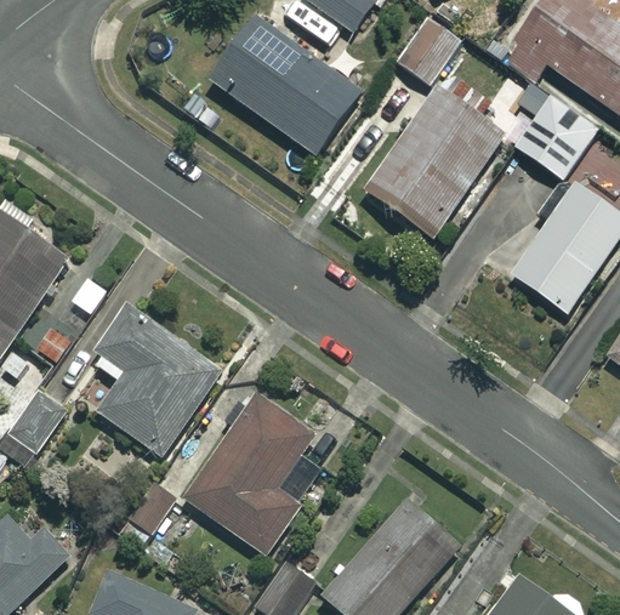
[(229,0),(227,3),(243,17),(257,0),(229,0)]
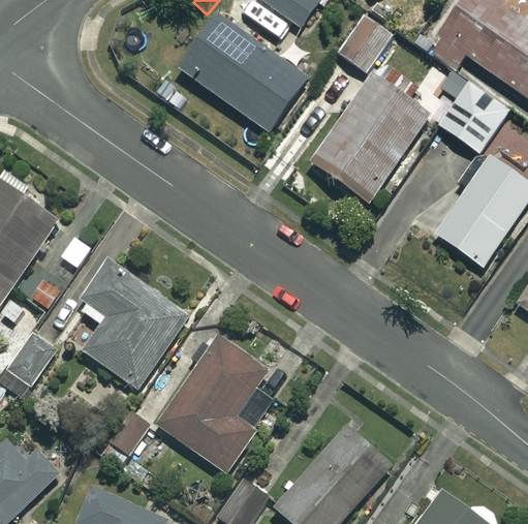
[(267,0),(277,7),(262,28),(276,38),(291,18),(301,25),(318,0),(267,0)]
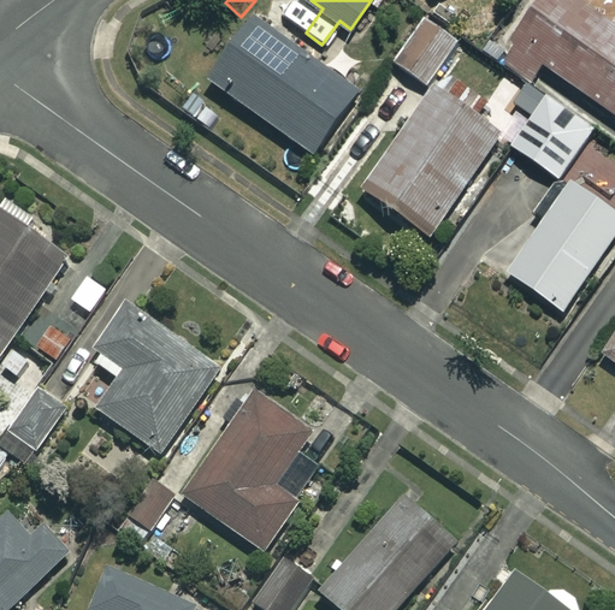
[(614,24),(579,0),(537,0),(496,58),(532,83),(544,65),(614,113),(614,24)]
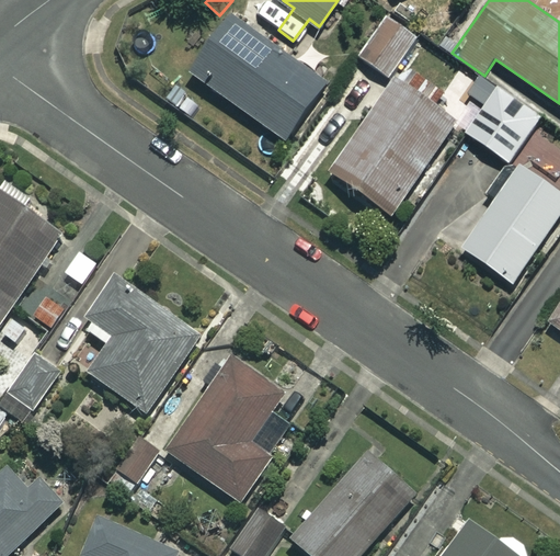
[(324,82),(229,19),(191,76),(286,140),(324,82)]
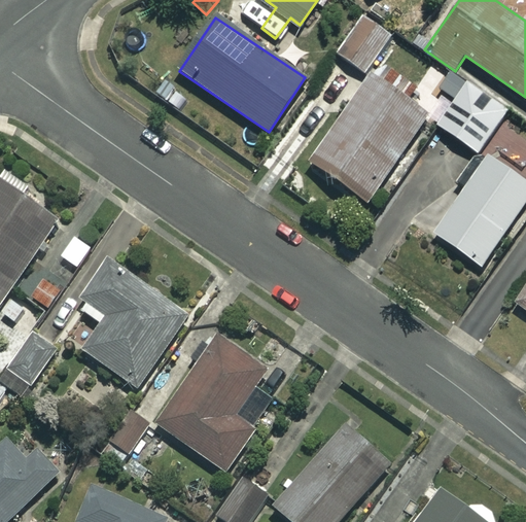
[(387,35),(357,19),(336,57),(365,73),(387,35)]
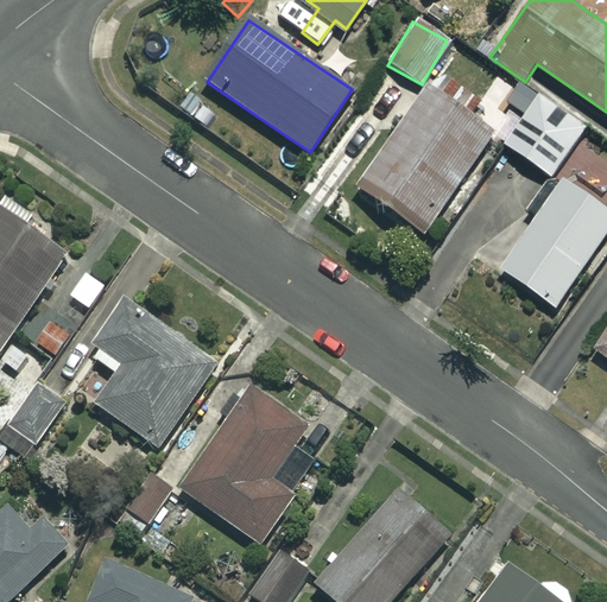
[(491,132),(425,88),(356,188),(422,233),(491,132)]
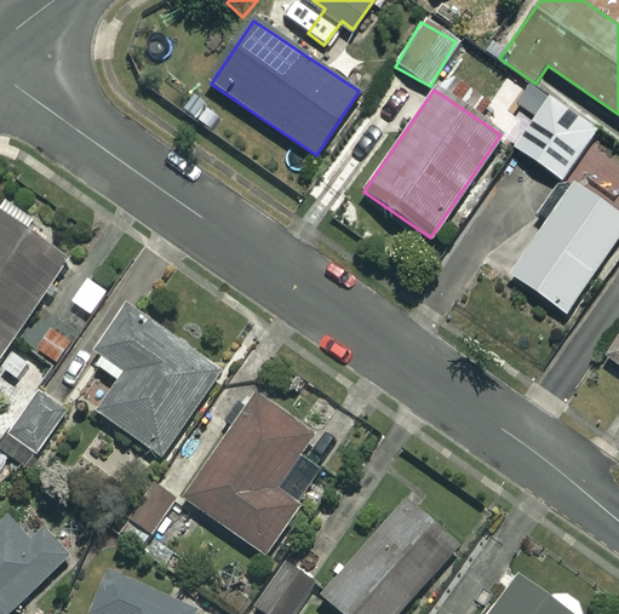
[(595,128),(549,96),(513,145),(560,179),(595,128)]
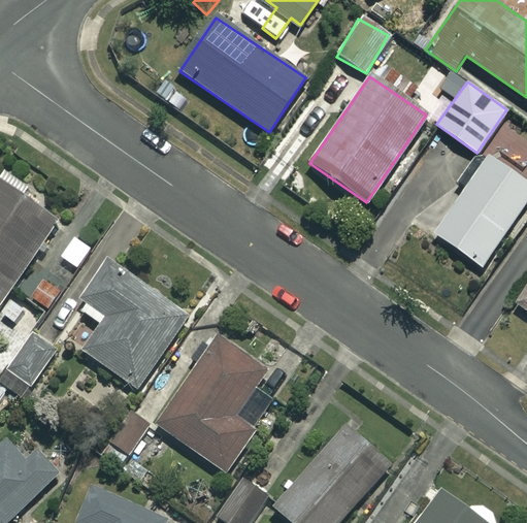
[(526,183),(487,155),(433,232),(482,266),(526,200),(526,183)]
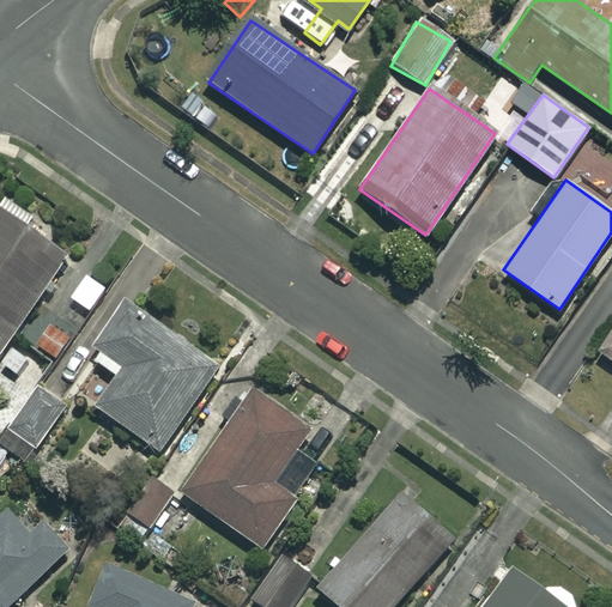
[(0,354),(70,254),(0,205),(0,354)]
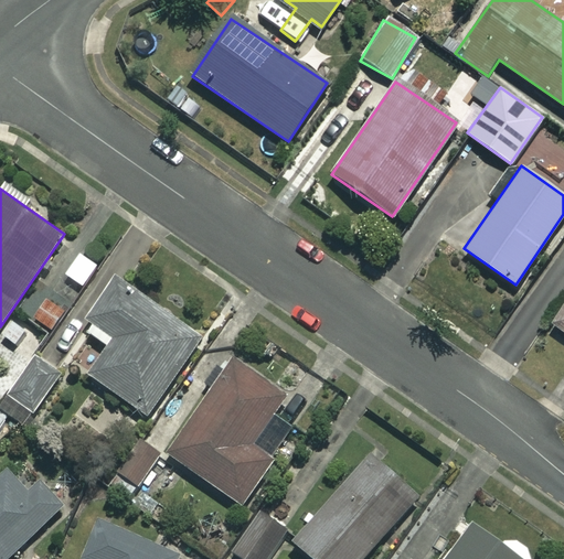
[(102,260),(81,247),(67,270),(88,282),(102,260)]
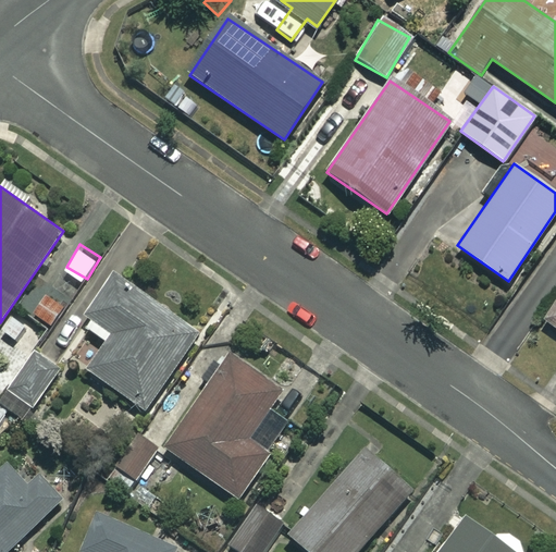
[(200,329),(119,274),(87,323),(109,338),(89,367),(149,406),(200,329)]
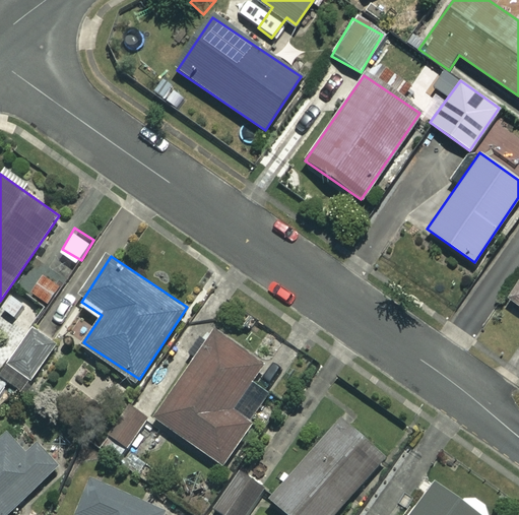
[(64,281),(45,269),(30,292),(50,304),(64,281)]
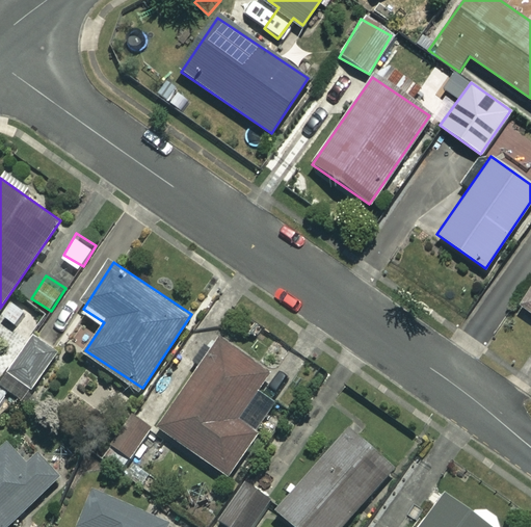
[(530,285),(518,305),(530,313),(530,285)]
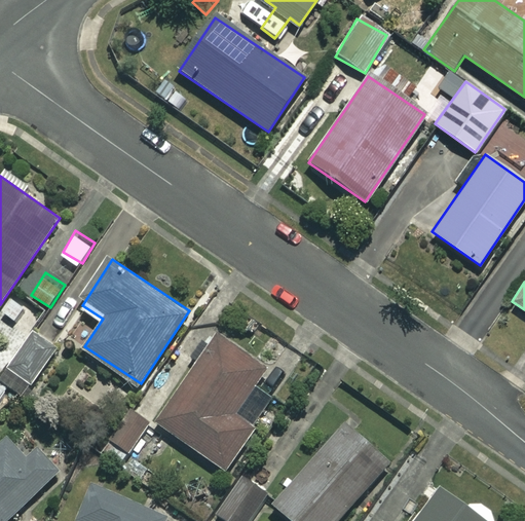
[(59,346),(37,331),(12,366),(33,381),(59,346)]
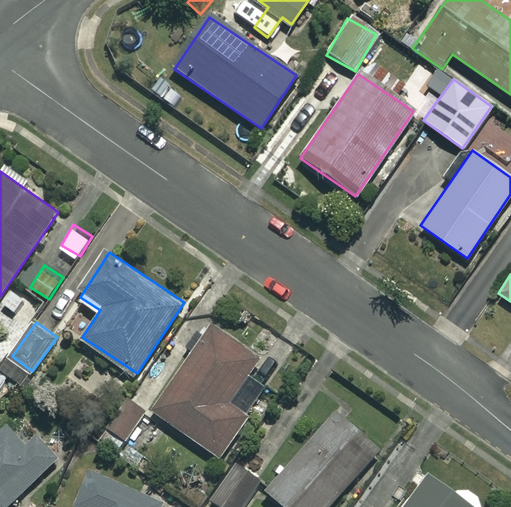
[(261,355),(212,322),(154,409),(221,453),(268,383),(250,371),(261,355)]
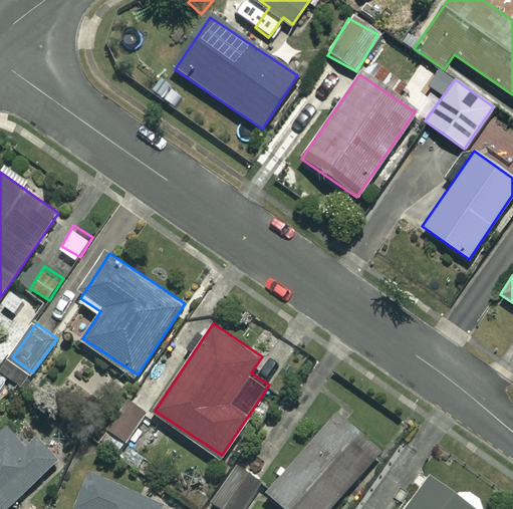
[(0,391),(10,377),(0,369),(0,391)]
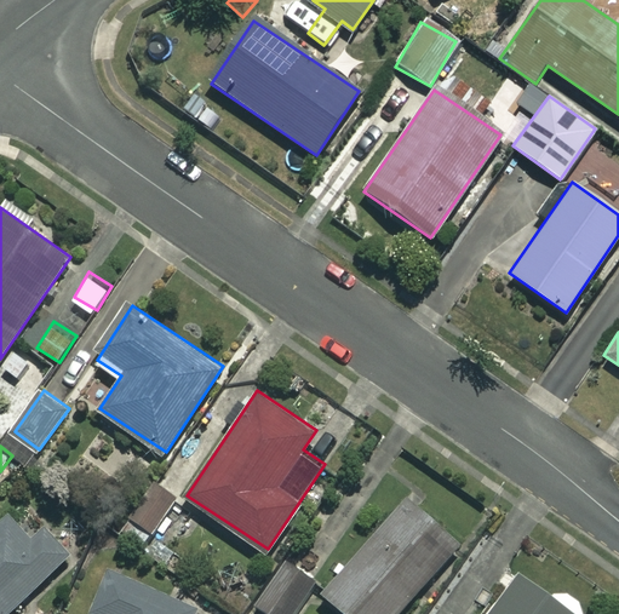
[(400,613),(462,550),(411,503),(326,592),(348,613),(400,613)]
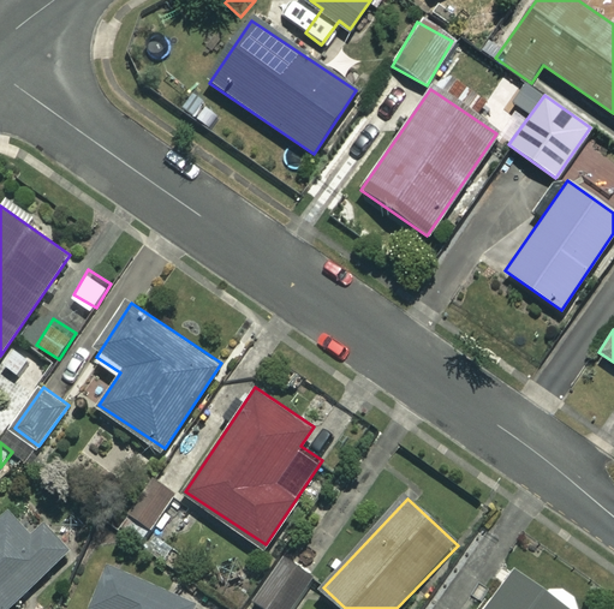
[(15,506),(0,519),(0,608),(4,608),(71,547),(46,519),(36,529),(15,506)]
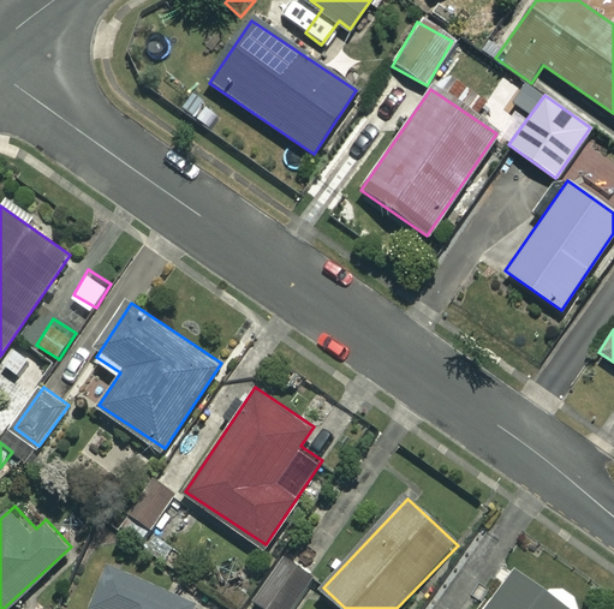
[(292,608),(314,574),(280,554),(254,597),(273,608),(292,608)]
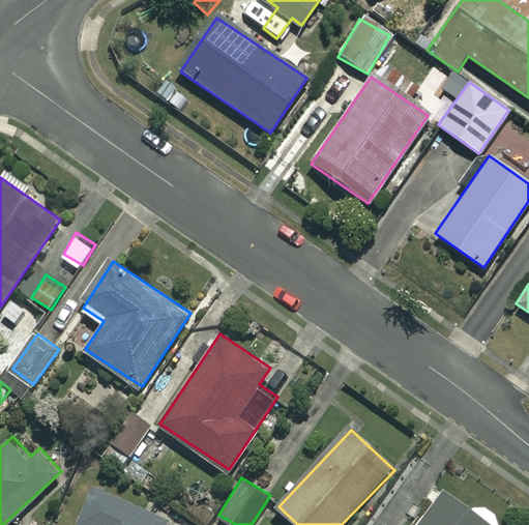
[(167,524),(170,520),(99,487),(82,523),(86,524),(167,524)]
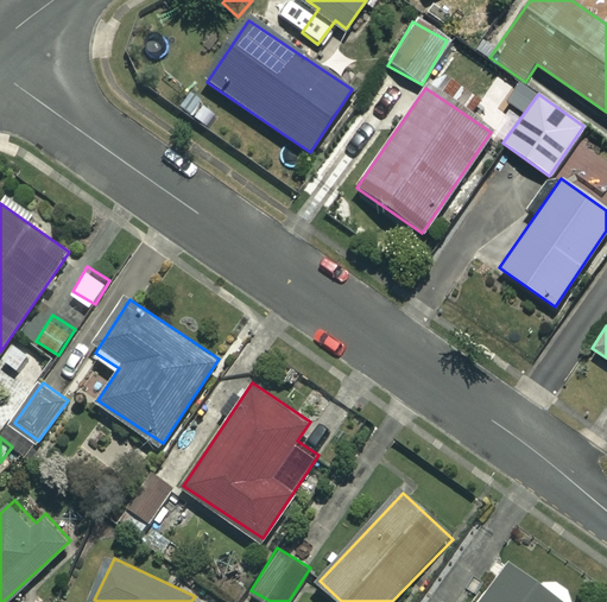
[(570,601),(511,561),(481,601),(570,601)]
